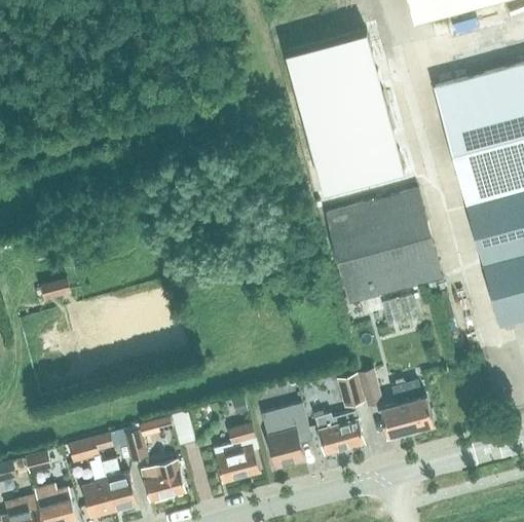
[(409,0),(414,16),(475,0),(409,0)]
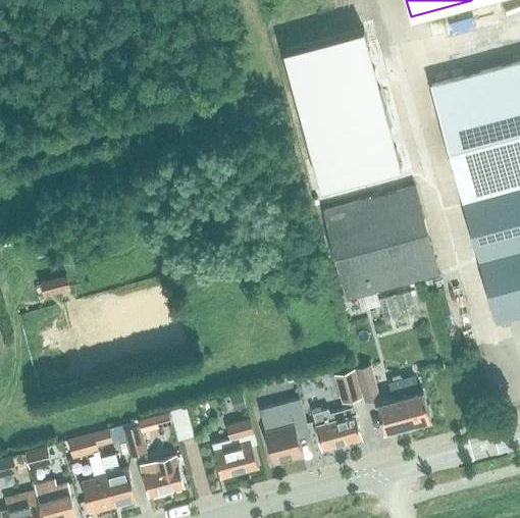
[(320,192),(400,170),(362,32),(282,53),(320,192)]
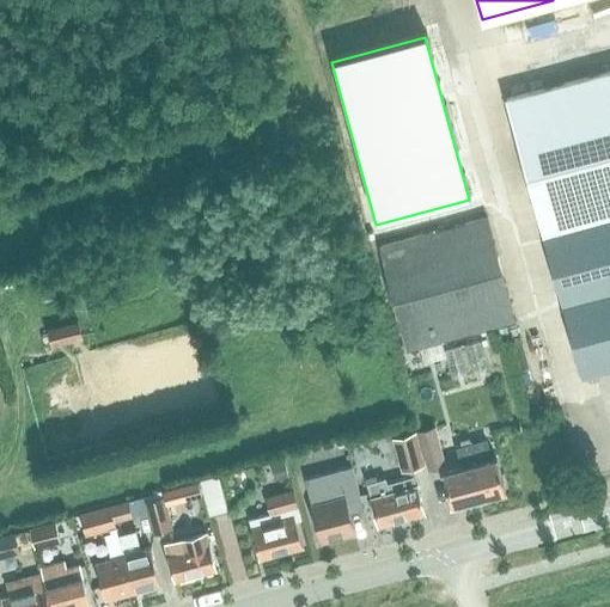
[(609,73),(505,103),(579,380),(609,372),(609,73)]
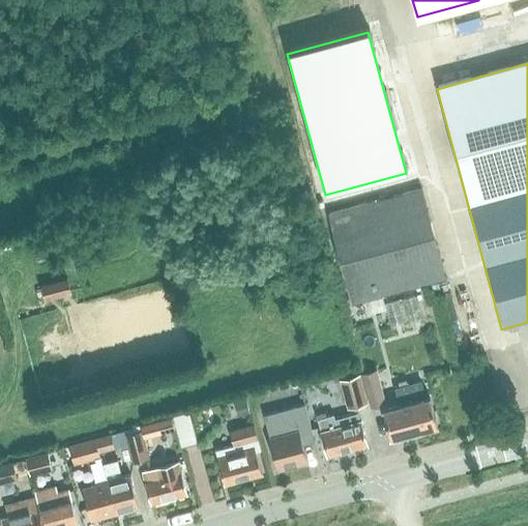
[(420,192),(327,216),(351,305),(444,281),(420,192)]
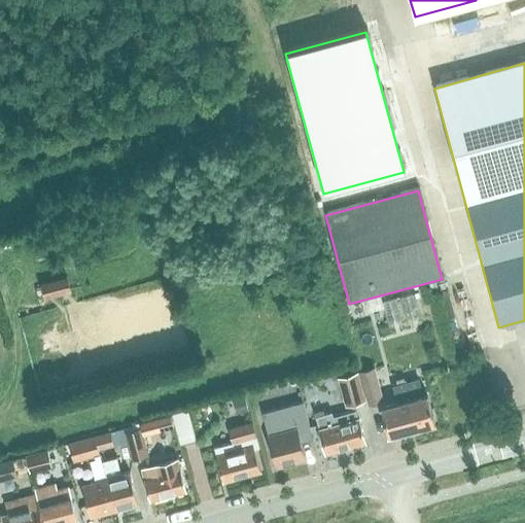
[(449,197),(456,219),(467,216),(460,193),(449,197)]
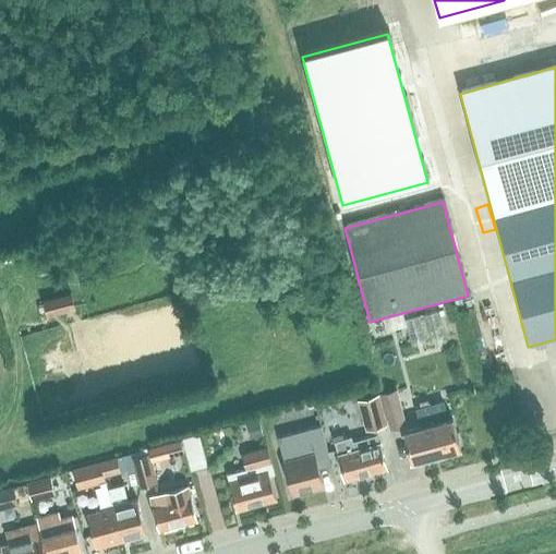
[(0,254),(17,253),(17,242),(0,243),(0,254)]
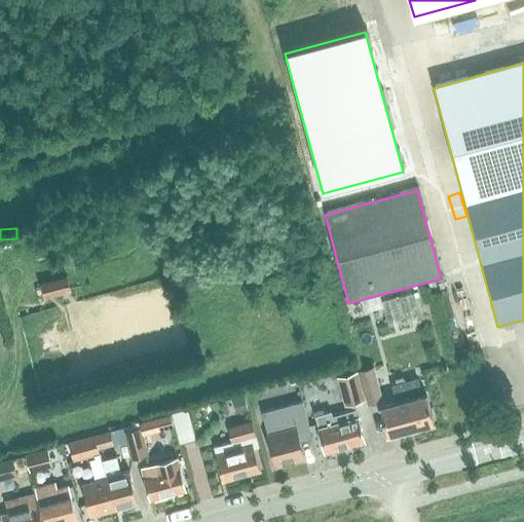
[(471,278),(481,276),(475,247),(464,249),(471,278)]
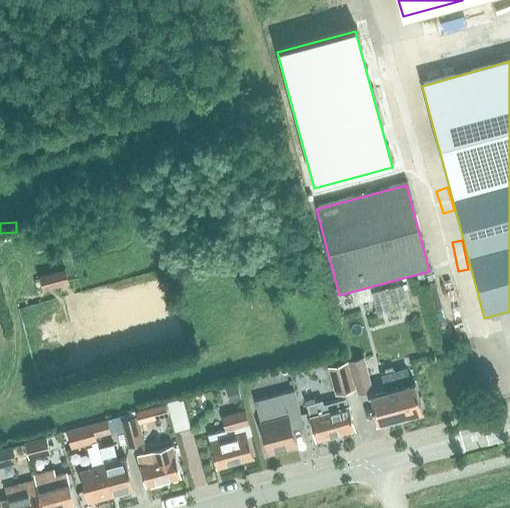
[(42,291),(66,284),(63,272),(39,278),(42,291)]
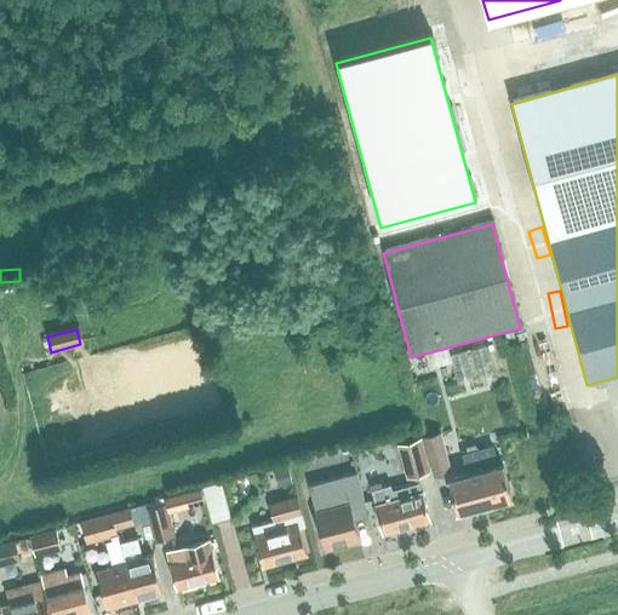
[(485,344),(470,346),(476,368),(490,366),(485,344)]
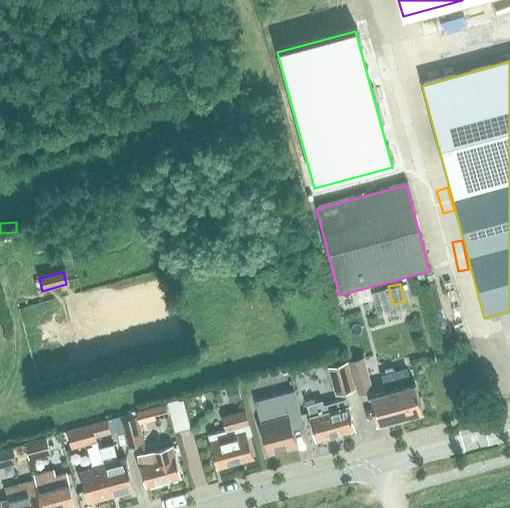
[(441,345),(432,347),(435,357),(443,354),(441,345)]
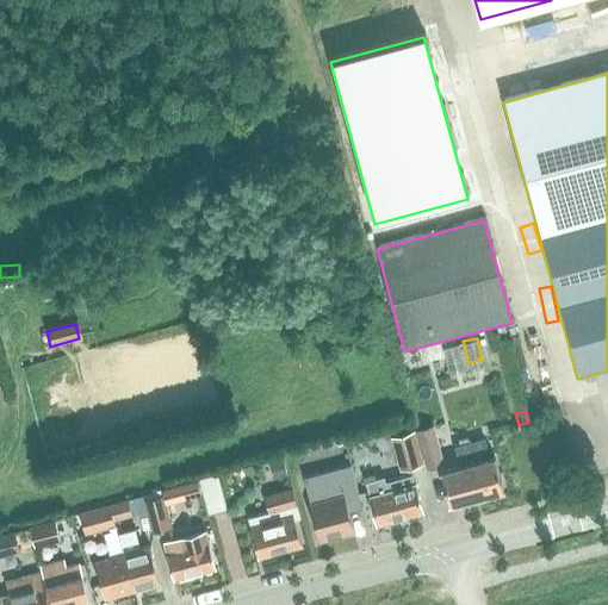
[(415,434),(425,472),(440,467),(430,430),(415,434)]
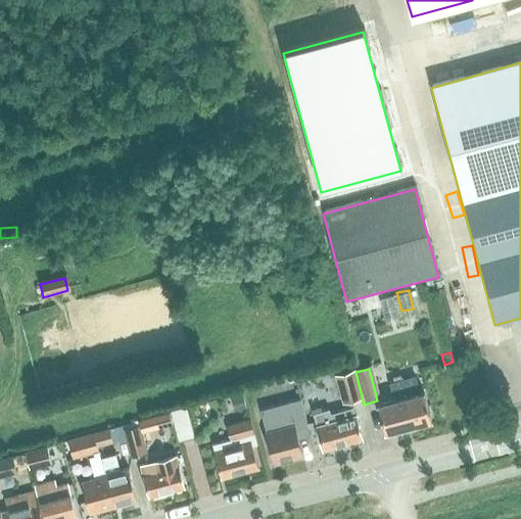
[(341,406),(362,400),(354,373),(334,378),(341,406)]
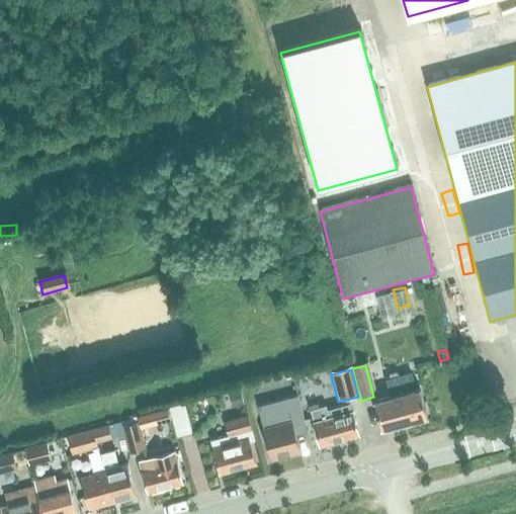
[(389,399),(373,403),(380,431),(426,419),(419,392),(414,393),(410,375),(384,381),(389,399)]
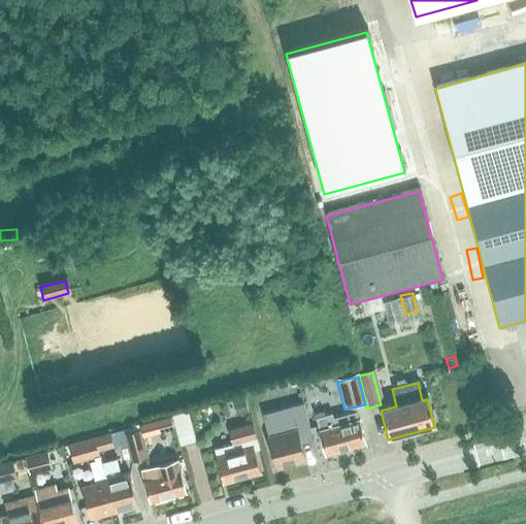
[(243,402),(233,405),(236,418),(247,415),(243,402)]
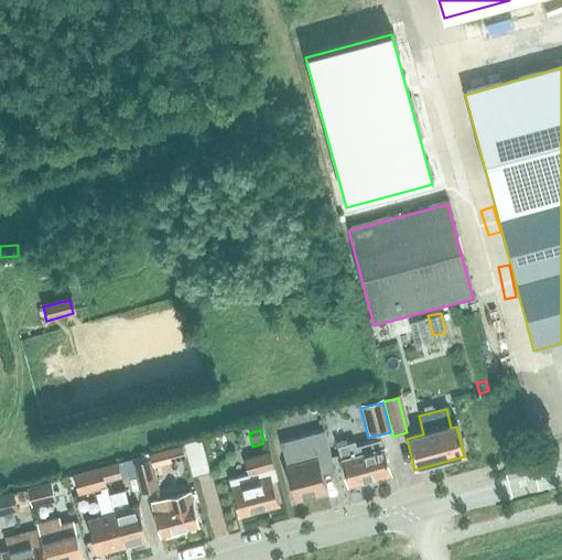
[(322,433),(279,445),(294,503),(324,495),(317,469),(331,465),(322,433)]
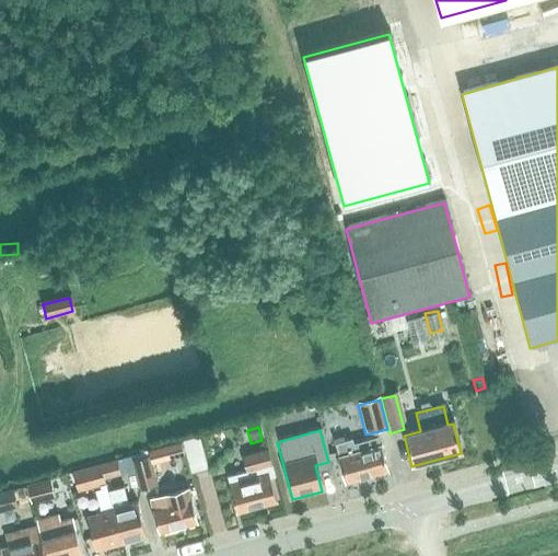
[(202,431),(185,432),(186,462),(204,461),(202,431)]
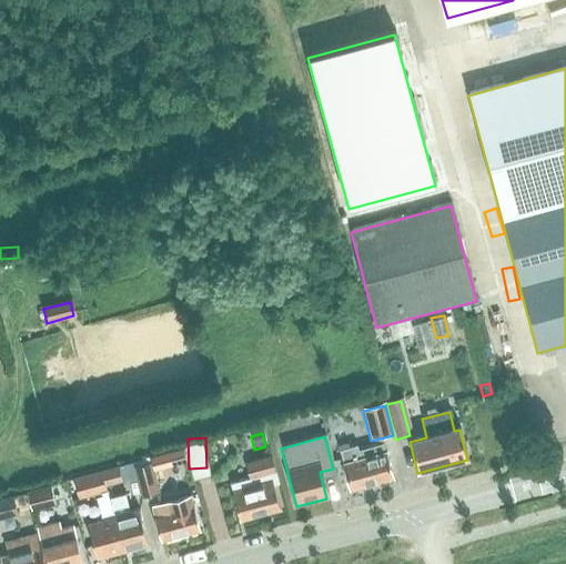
[(391,481),(384,454),(383,455),(381,447),(354,454),(353,450),(346,451),(344,444),(336,446),(339,454),(350,492),(391,481)]
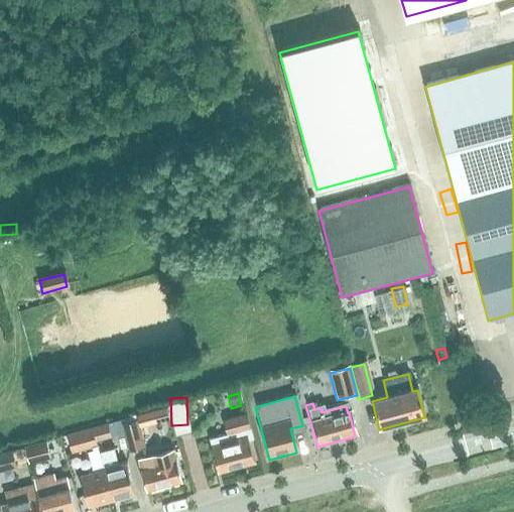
[(165,410),(155,413),(157,420),(161,422),(168,420),(165,410)]
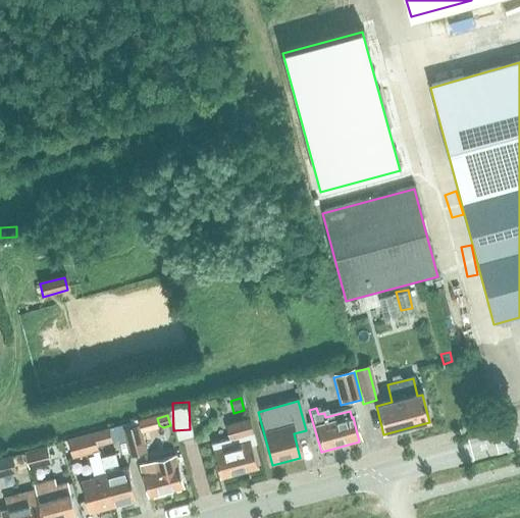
[(256,469),(250,447),(256,446),(249,421),(225,427),(228,441),(210,446),(219,479),(256,469)]
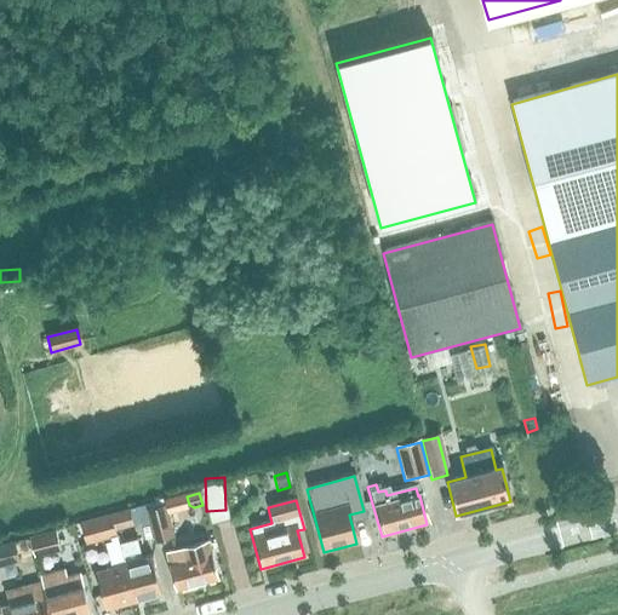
[(171,527),(183,526),(182,504),(170,504),(171,527)]
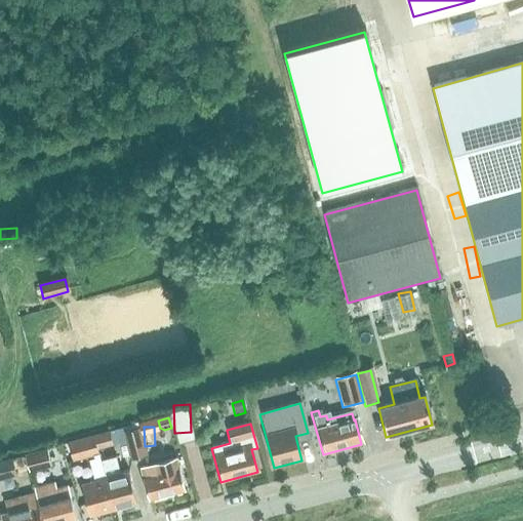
[(120,429),(107,433),(110,445),(111,446),(124,443),(123,442),(121,434),(120,429)]
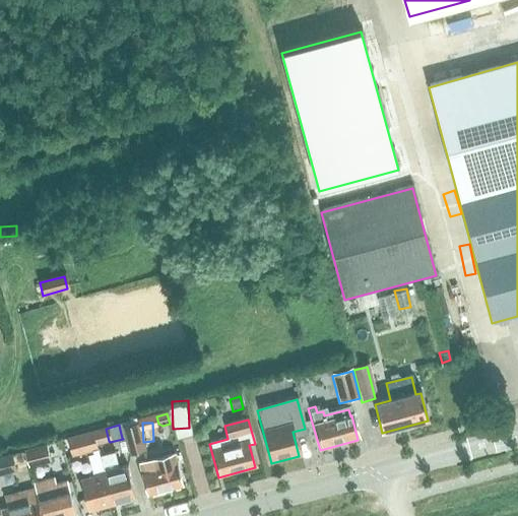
[(123,439),(128,457),(144,452),(136,425),(120,430),(122,438),(123,439)]
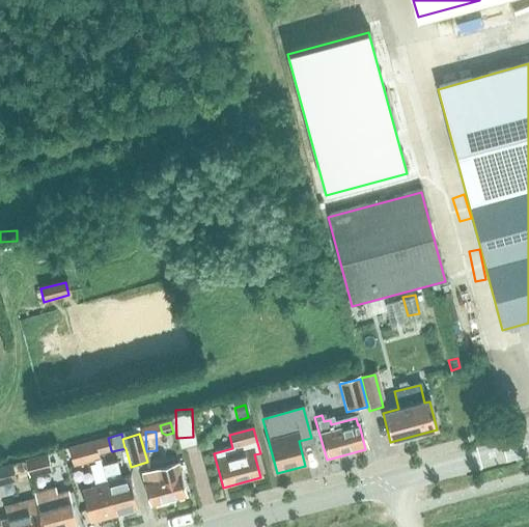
[(111,450),(108,438),(92,442),(96,454),(111,450)]
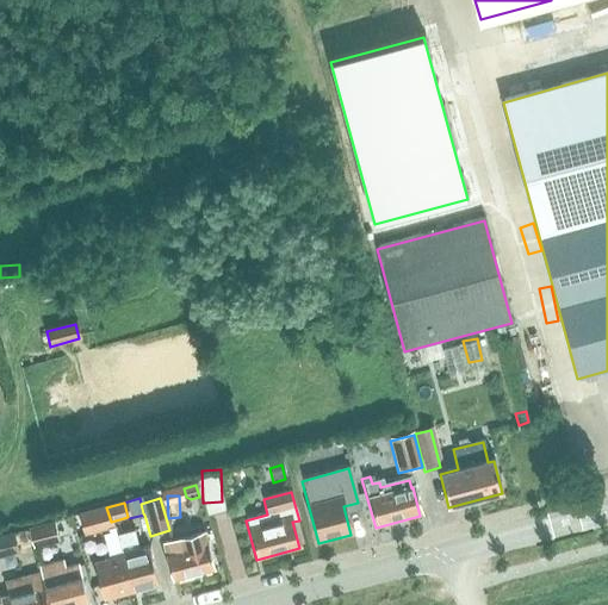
[(115,536),(111,522),(106,507),(78,516),(84,536),(107,529),(109,535),(103,536),(109,559),(92,562),(103,600),(130,592),(115,536)]
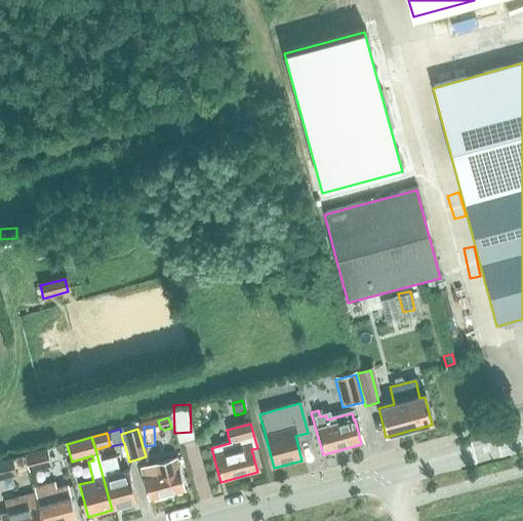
[(52,466),(48,450),(26,456),(29,472),(52,466)]
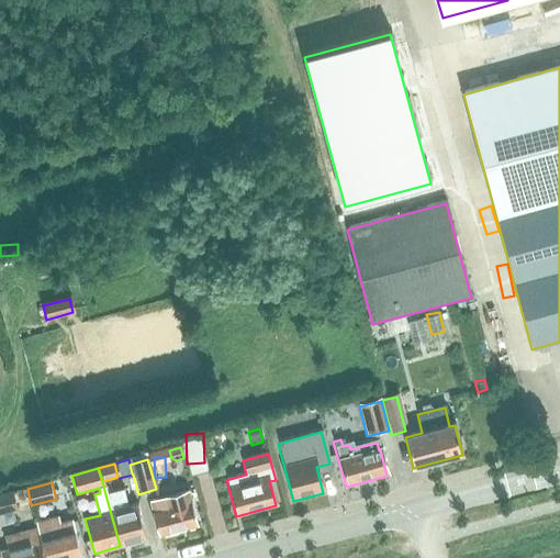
[(135,505),(126,509),(121,490),(105,494),(120,546),(145,539),(135,505)]
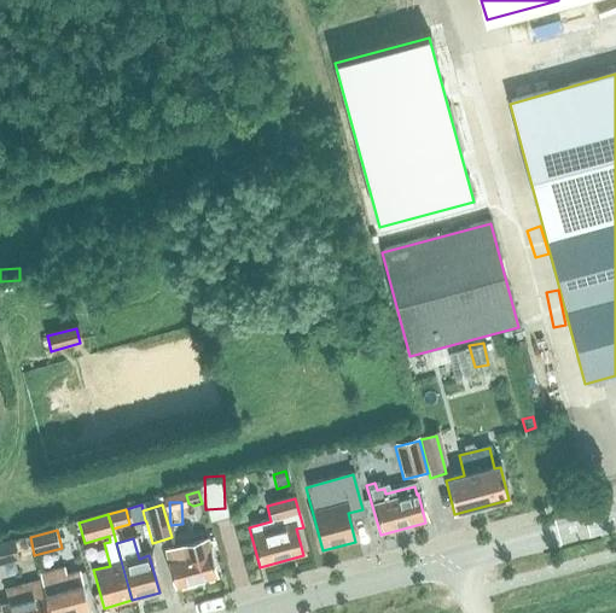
[(0,564),(16,560),(11,541),(0,543),(0,564)]
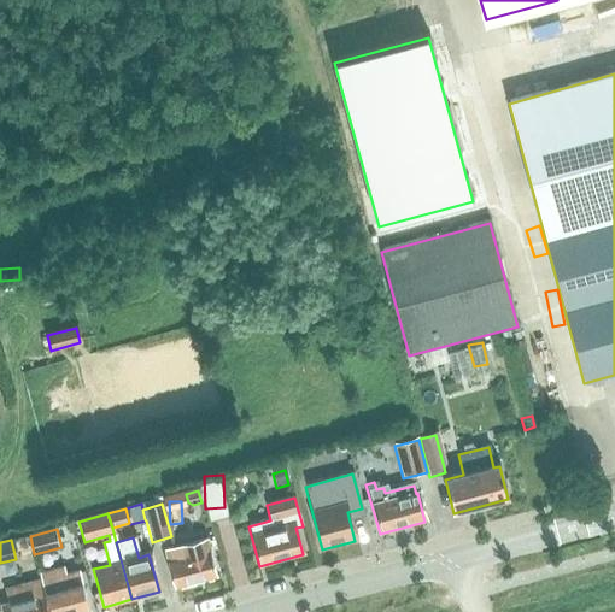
[(174,560),(167,563),(173,588),(215,577),(205,540),(170,548),(174,560)]
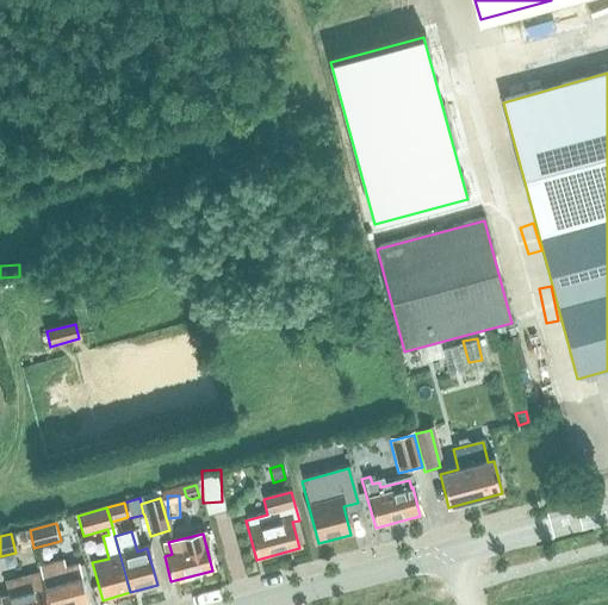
[(39,569),(48,604),(88,604),(78,567),(63,571),(61,563),(39,569)]
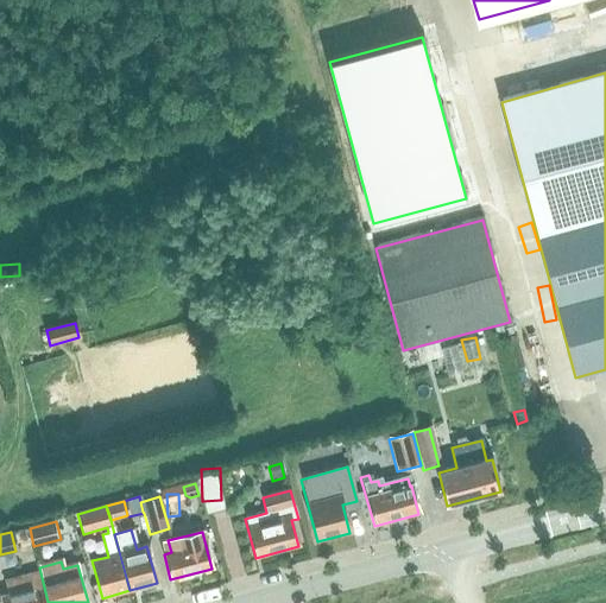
[(8,595),(2,597),(4,602),(44,602),(36,575),(6,583),(8,595)]
